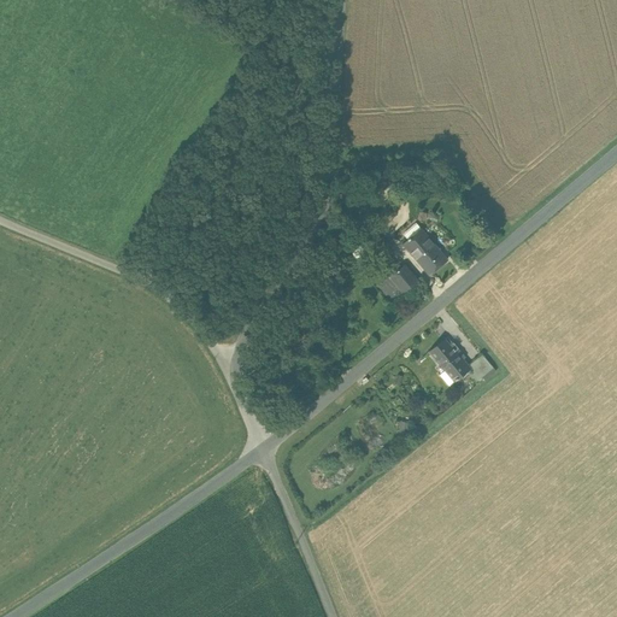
[(383,239),(375,229),(360,240),(370,251),(383,239)]
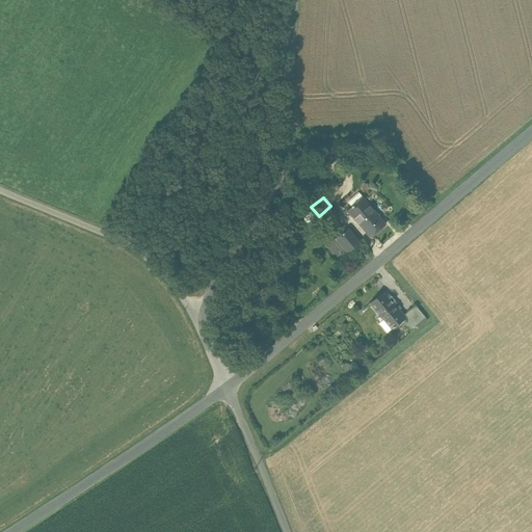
[(386,223),(364,197),(355,204),(354,203),(352,205),(353,206),(348,210),(371,237),(386,223)]
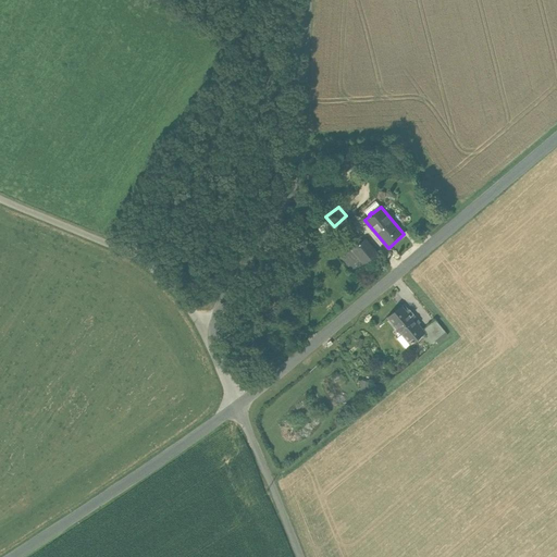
[(346,215),(334,226),(342,235),(354,224),(346,215)]
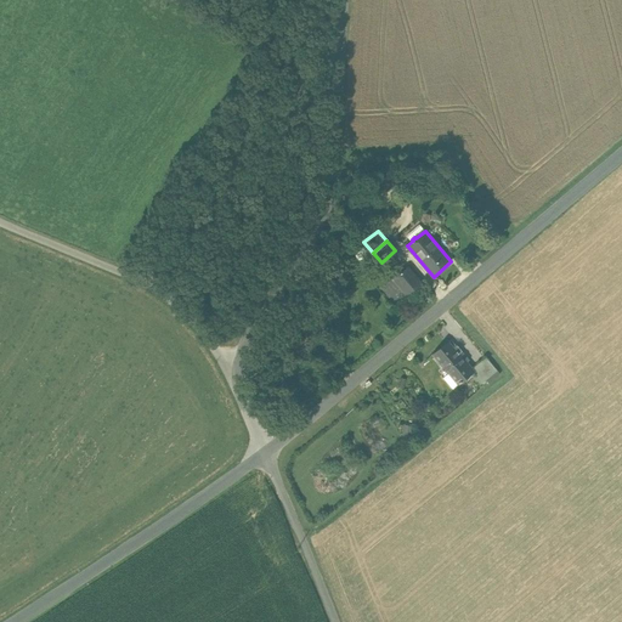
[(390,281),(377,263),(369,267),(384,288),(394,300),(403,292),(393,280),(390,281)]
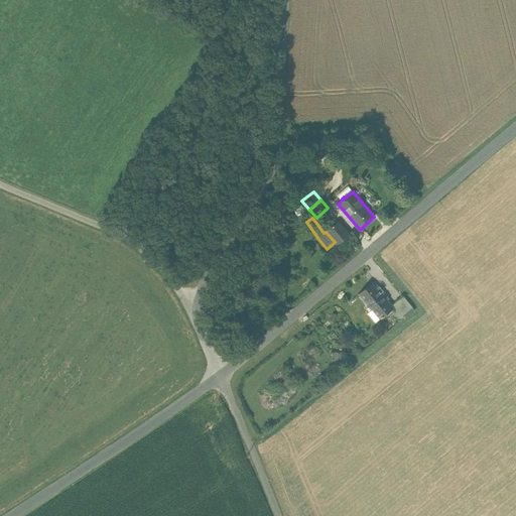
[(339,221),(326,232),(335,242),(339,247),(352,236),(339,221)]
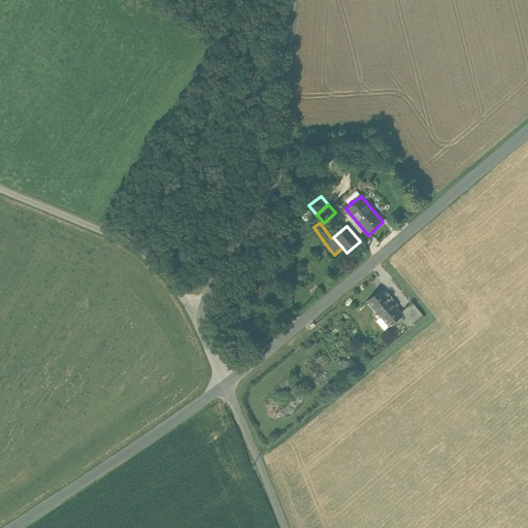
[(401,312),(382,290),(368,300),(389,326),(400,317),(403,315),(401,312)]
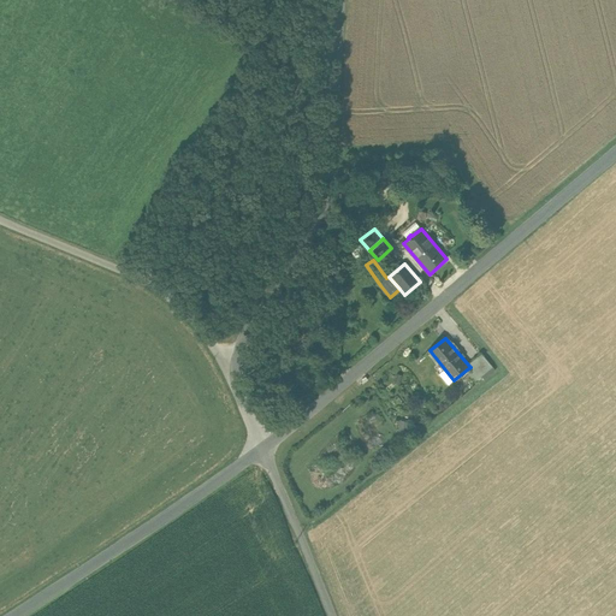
[(481,354),(468,365),(471,367),(467,369),(477,380),(492,367),(481,354)]
